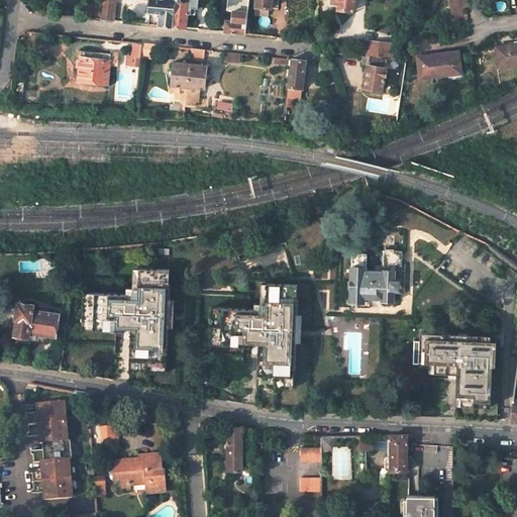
[(112,20),(115,0),(101,0),(102,3),(100,14),(99,18),(112,20)]
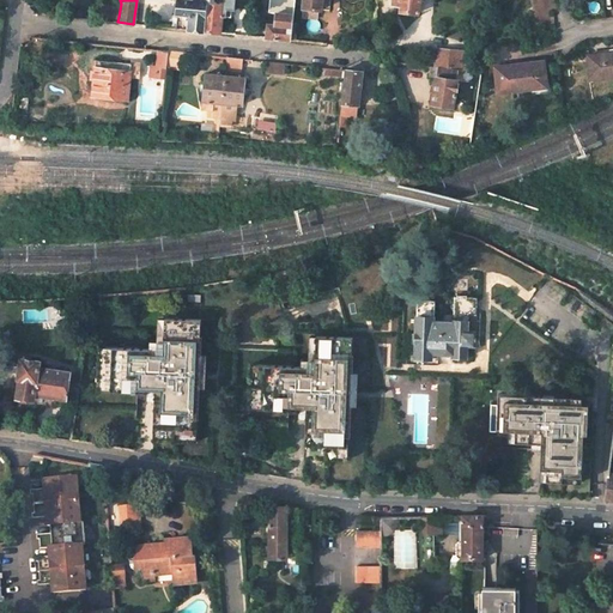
[(177,0),(175,29),(204,31),(206,0),(177,0)]
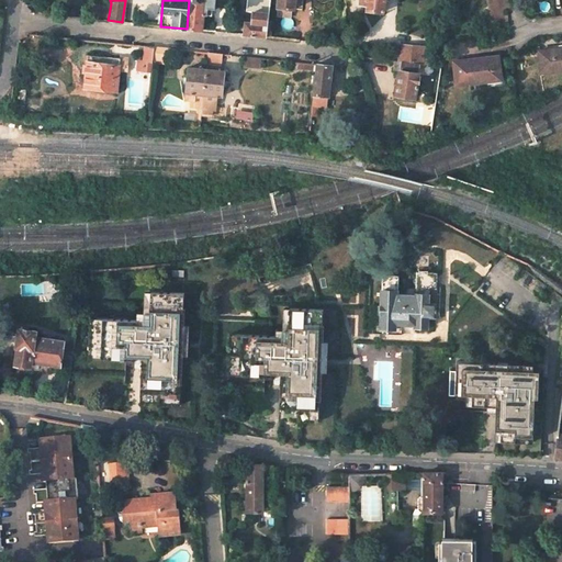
[(213,17),(214,0),(189,0),(187,29),(202,31),(203,15),(213,17)]
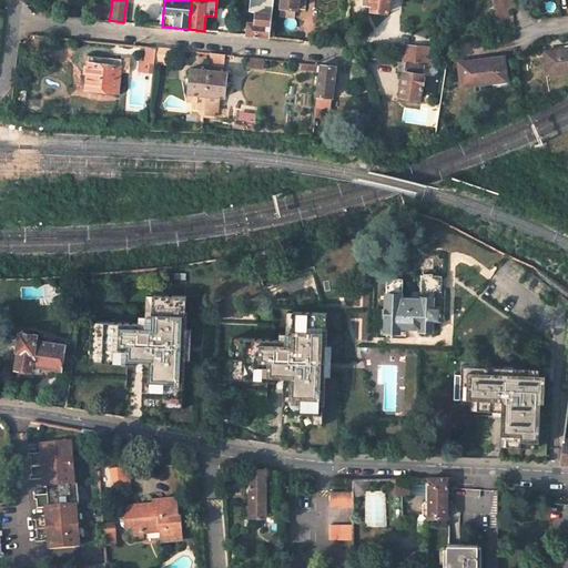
[(281,0),(280,17),(293,18),(294,10),(297,10),(297,0),(281,0)]
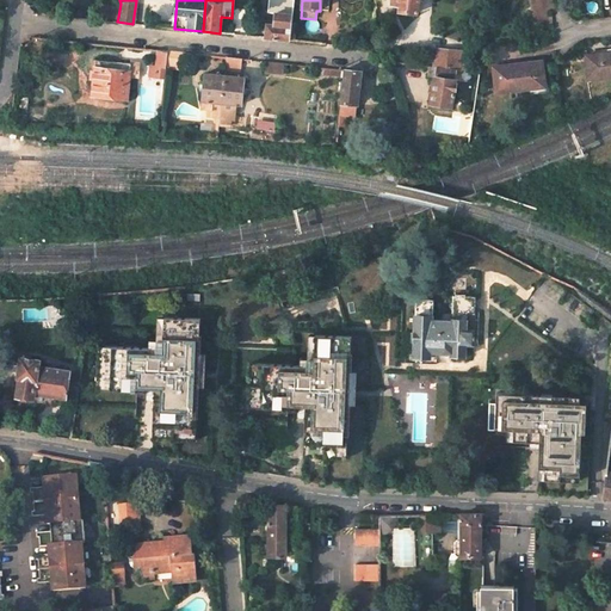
[(418,13),(419,0),(387,0),(394,1),(393,5),(400,6),(400,11),(418,13)]
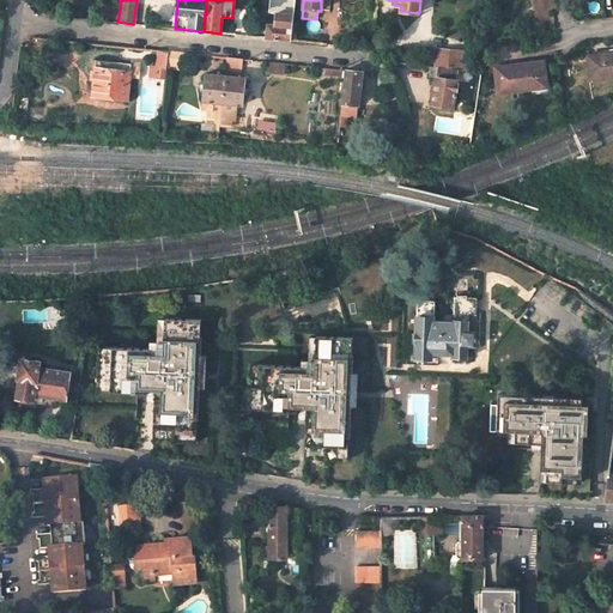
[(119,17),(121,4),(105,1),(104,14),(119,17)]
